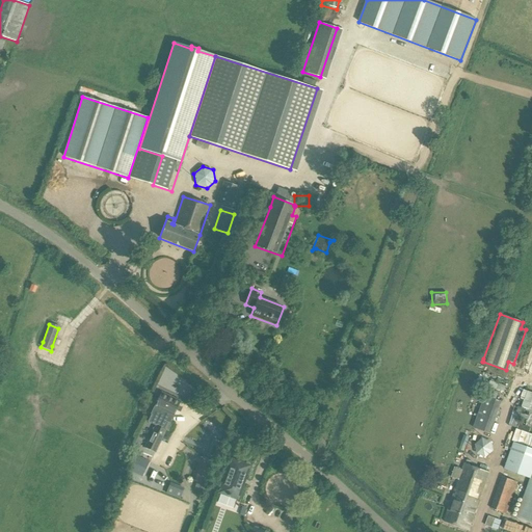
[(479,389),(479,390),(480,390),(481,390),(482,390),(483,389),(484,389),(485,388),(486,387),(486,386),(487,384),(487,383),(486,382),(486,381),(486,380),(485,379),(484,379),(484,378),(483,378),(482,378),(481,378),(480,378),(479,378),(478,378),(477,379),(477,380),(476,380),(476,381),(476,382),(475,383),(475,384),(476,386),(476,387),(477,388),(478,389),(479,389)]
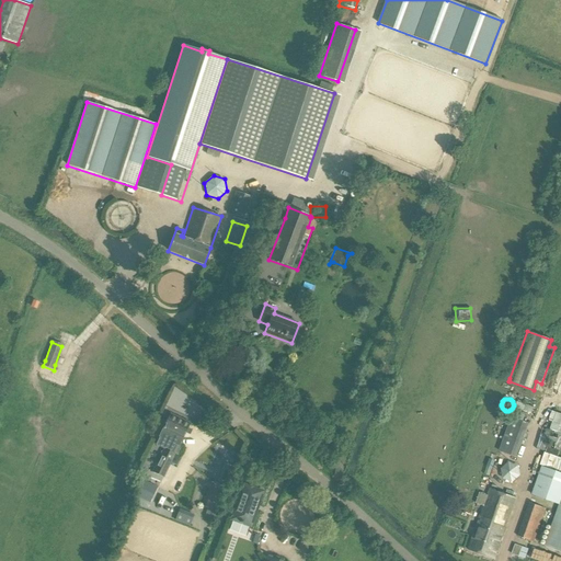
[(560,411),(552,410),(550,419),(553,419),(551,428),(560,431),(560,411)]
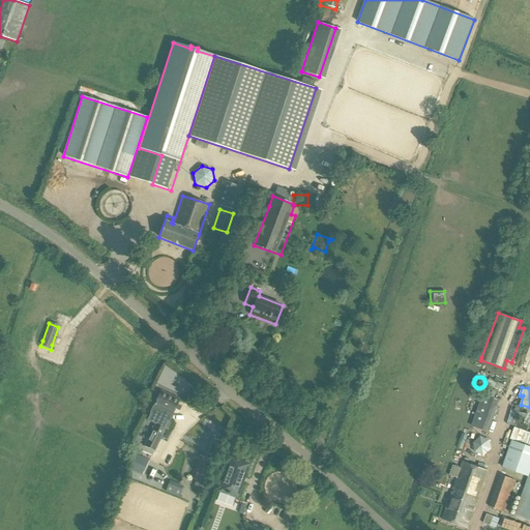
[(173,414),(179,401),(160,391),(154,406),(173,414)]
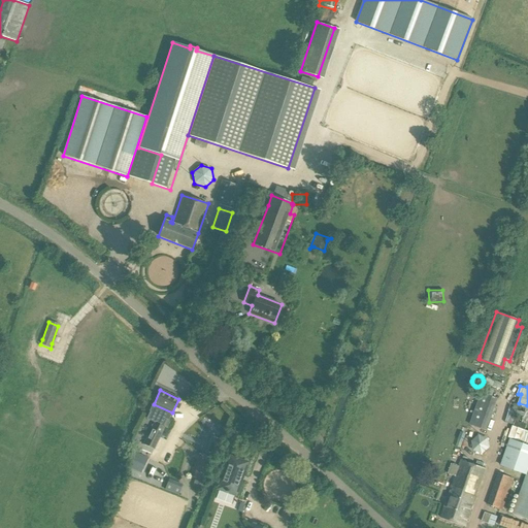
[(498,398),(481,392),(469,425),(487,431),(498,398)]
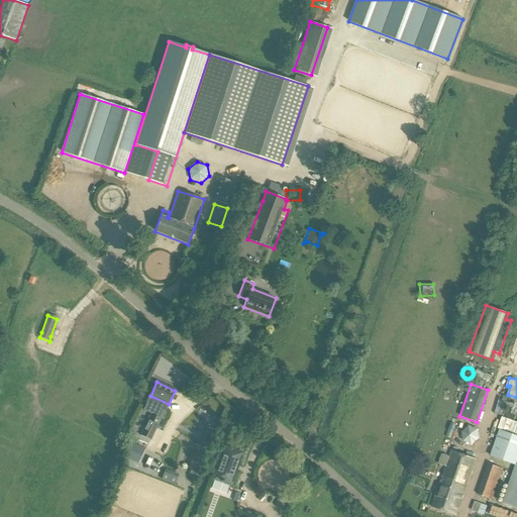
[(502,416),(501,420),(499,425),(512,429),(514,422),(516,412),(516,410),(516,399),(500,395),(497,404),(495,414),(502,416)]
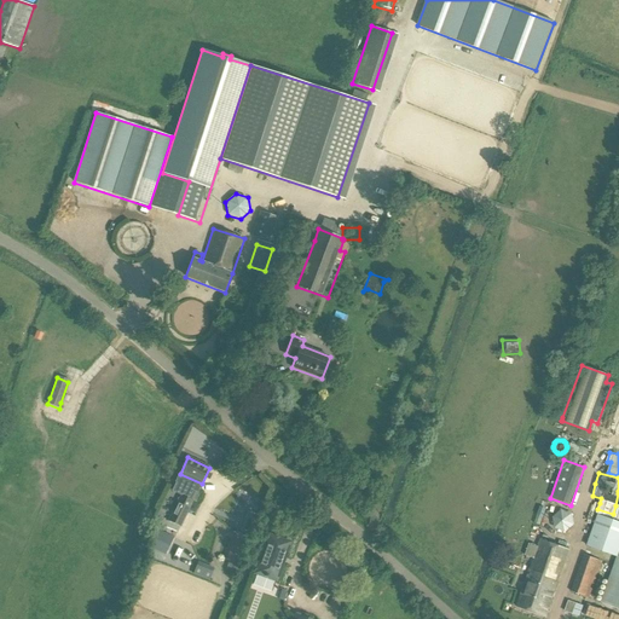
[(180,528),(194,502),(180,496),(168,522),(180,528)]
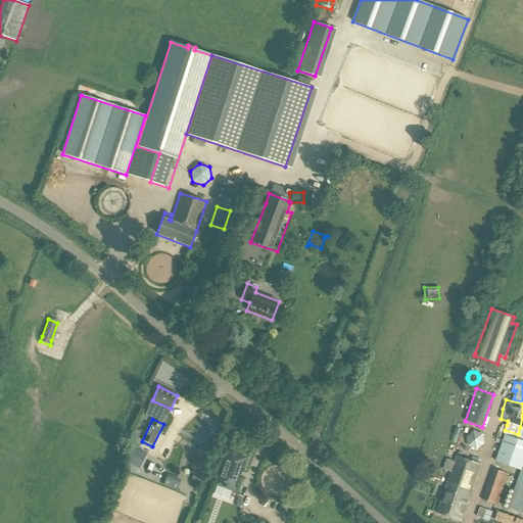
[(474,431),(467,437),(468,446),(477,450),(485,443),(483,434),(474,431)]
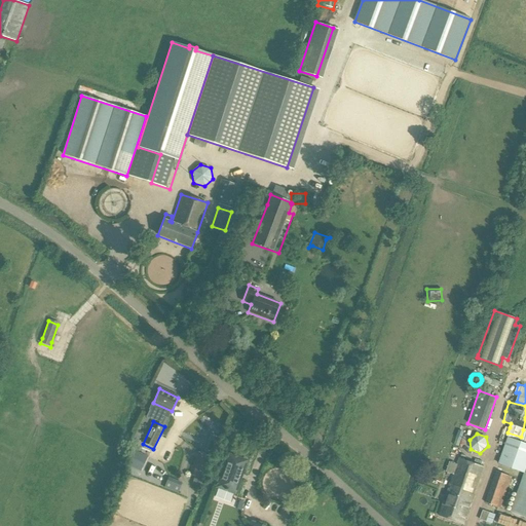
[(498,464),(524,474),(510,513),(525,518),(525,443),(508,438),(498,464)]
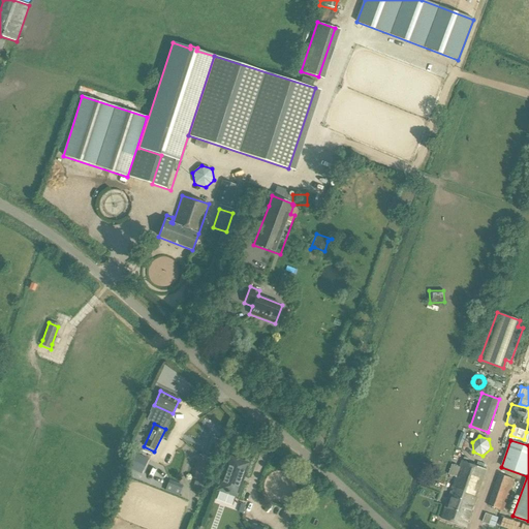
[(136,453),(129,467),(134,469),(142,472),(149,459),(141,455),(136,453)]
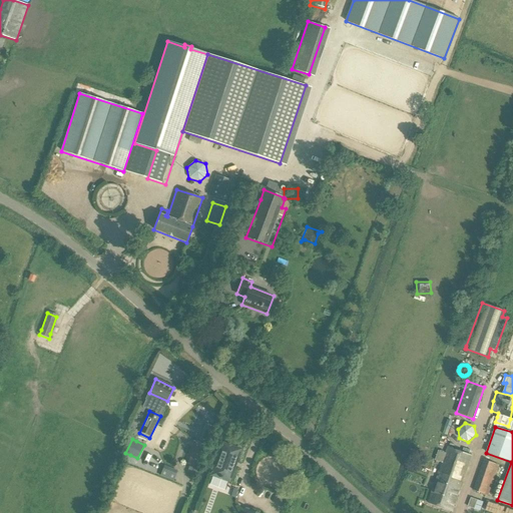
[(187,464),(189,465),(187,472),(196,475),(199,468),(196,467),(203,449),(202,449),(204,444),(195,441),(187,464)]
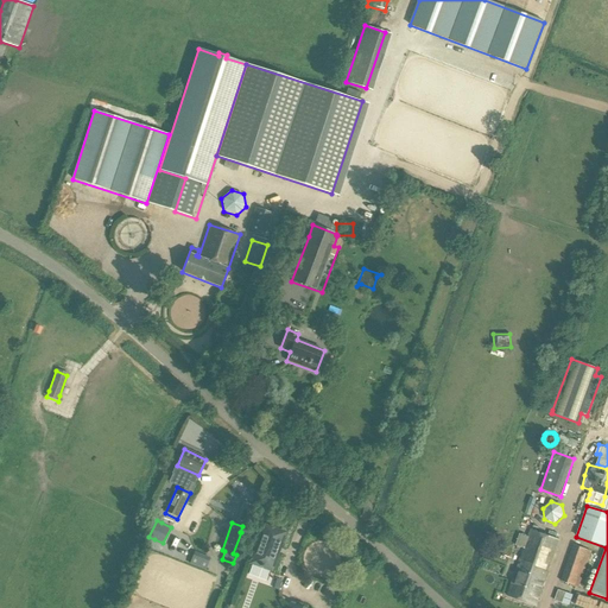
[(260,565),(260,567),(263,568),(263,567),(271,569),(284,533),(265,527),(252,563),(260,565)]
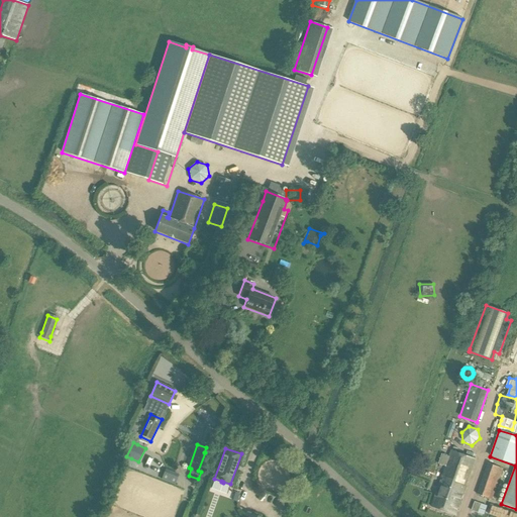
[(438,464),(445,467),(441,479),(466,487),(476,459),(450,450),(448,456),(442,454),(438,464)]
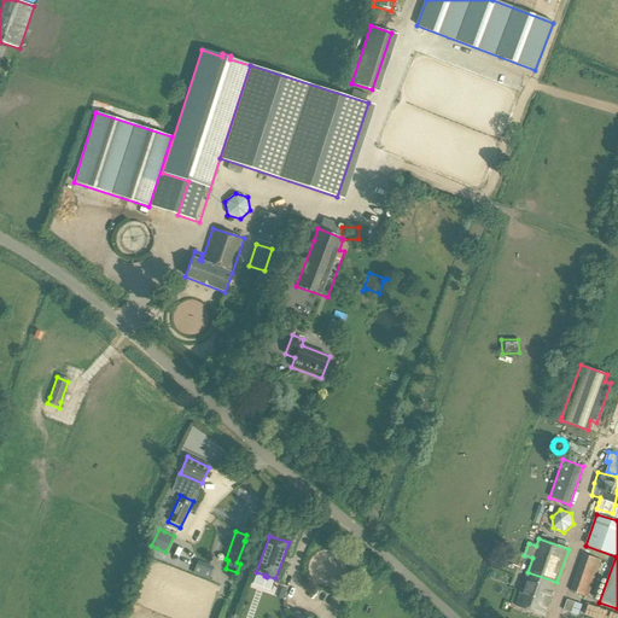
[(584,596),(596,559),(582,554),(570,592),(584,596)]
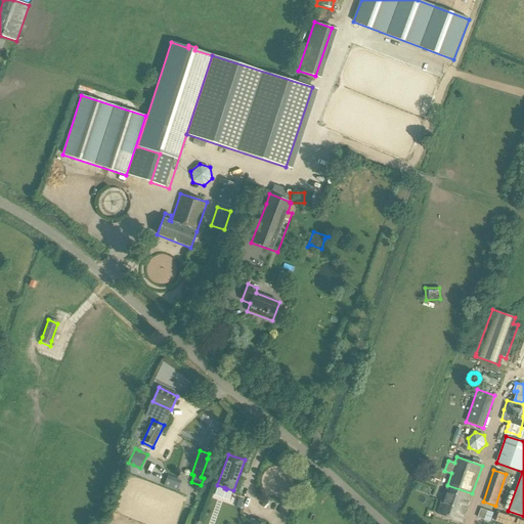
[(426,476),(419,473),(416,482),(422,484),(426,476)]
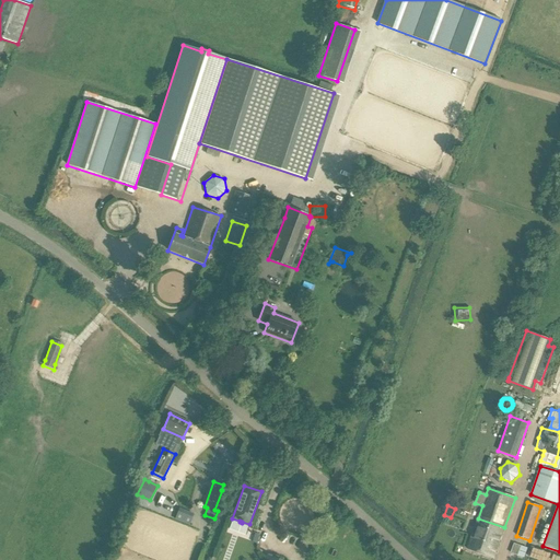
[(175,518),(190,524),(195,512),(179,506),(175,518)]
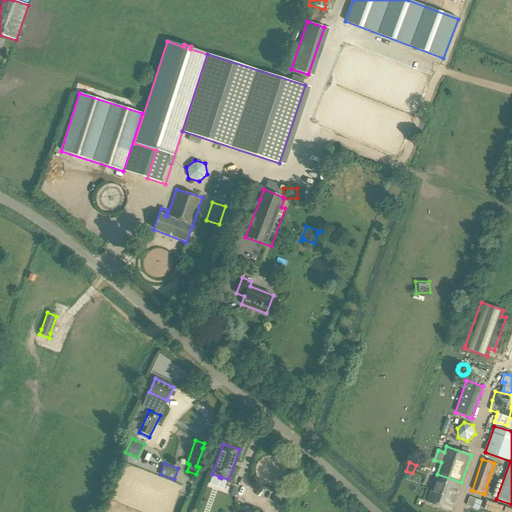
[(461,482),(437,474),(427,502),(451,510),(452,506),(453,504),(461,482)]
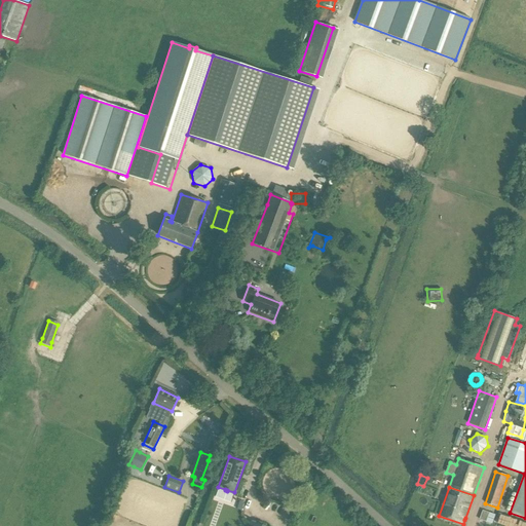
[(489,513),(483,511),(480,520),(486,522),(489,513)]
